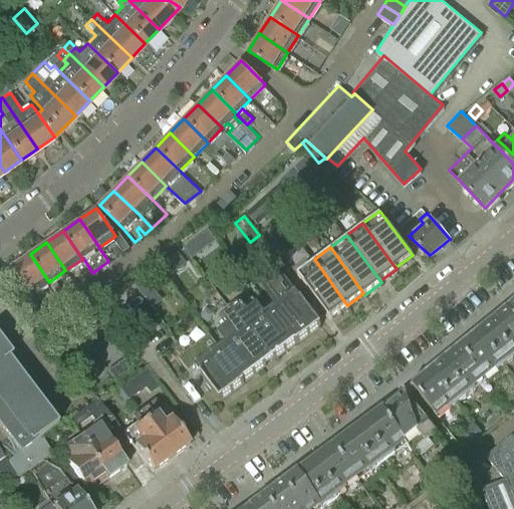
[(32,294),(49,282),(30,254),(12,266),(32,294)]
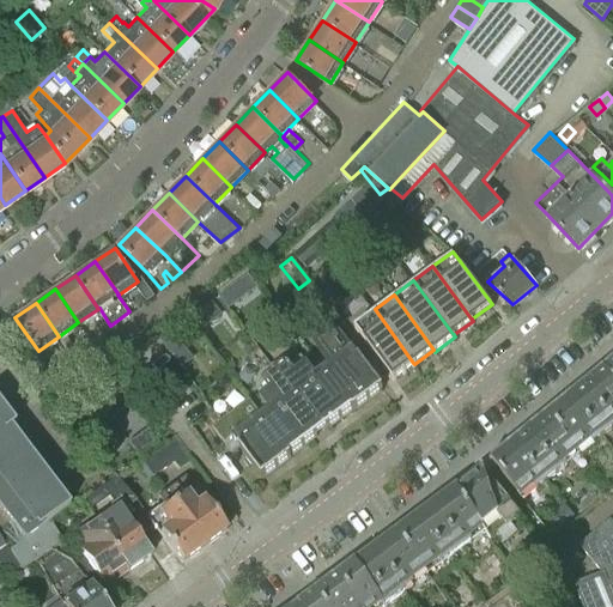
[(413,363),(375,309),(354,325),(394,377),(413,363)]
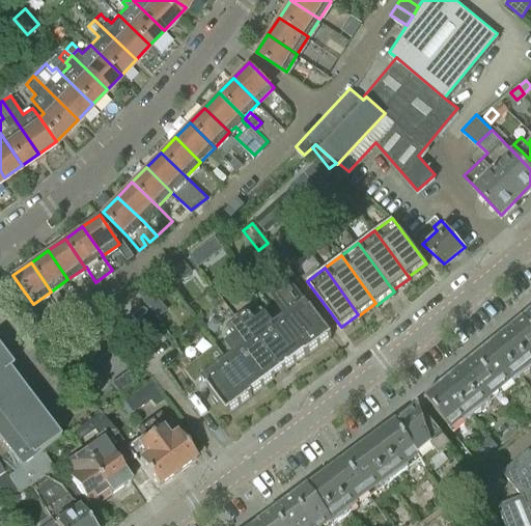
[(195,382),(201,377),(227,411),(252,392),(306,352),(307,353),(332,334),(291,279),(285,278),(272,288),(271,295),(284,313),(274,321),(266,310),(255,319),(251,312),(246,311),(231,322),(231,328),(235,333),(225,341),(232,352),(226,357),(216,343),(185,367),(195,382)]
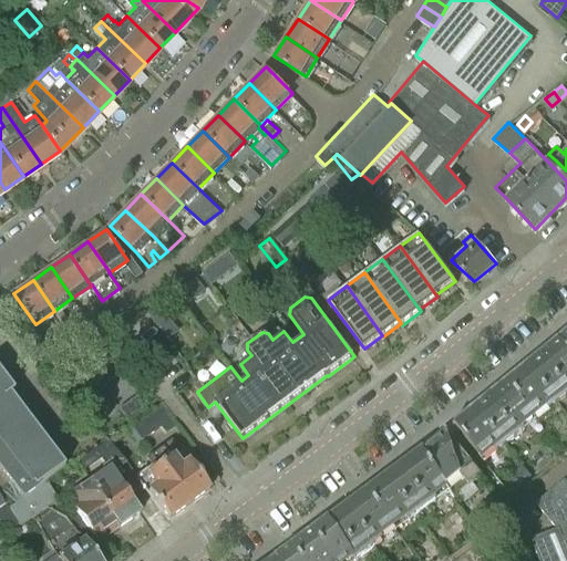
[(169,318),(157,303),(146,311),(158,326),(169,318)]
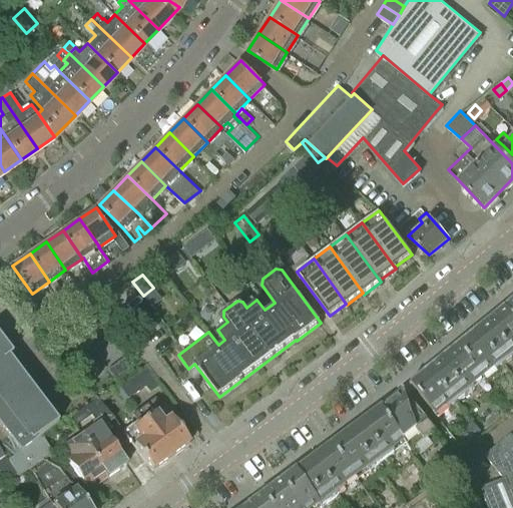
[(462,344),(460,346),(486,378),(512,355),(512,315),(506,308),(504,310),(501,309),(497,313),(497,316),(471,337),(467,337),(463,341),(462,344)]
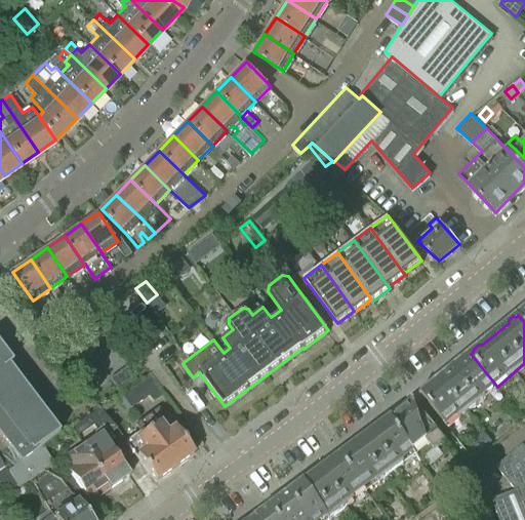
[(0,433),(19,460),(41,444),(58,431),(8,363),(11,361),(0,345),(0,433)]
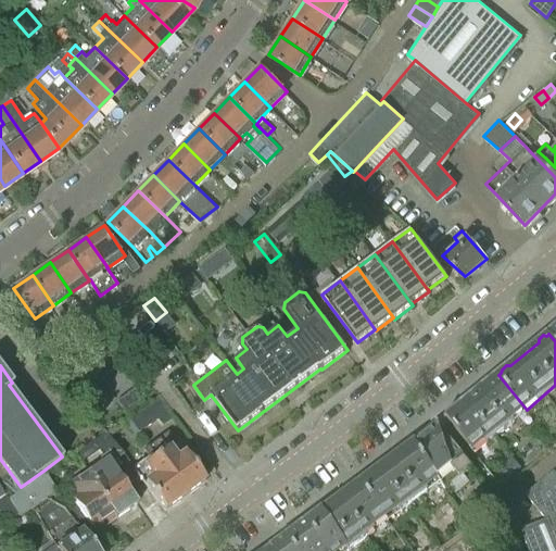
[(475,452),(527,410),(498,375),(496,376),(493,375),(488,380),(487,384),(458,407),(455,407),(450,411),(450,414),(446,416),(475,452)]
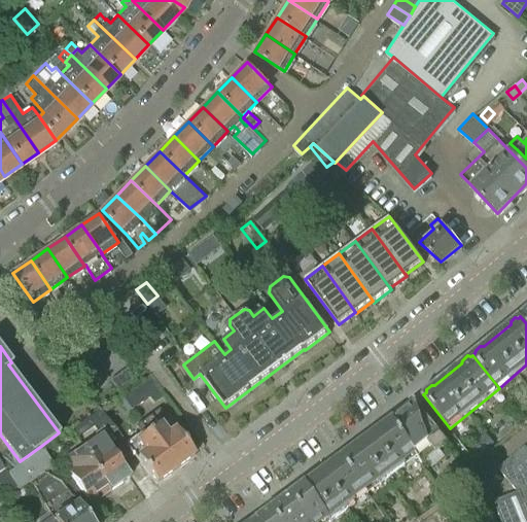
[(135,377),(127,366),(109,378),(118,389),(135,377)]
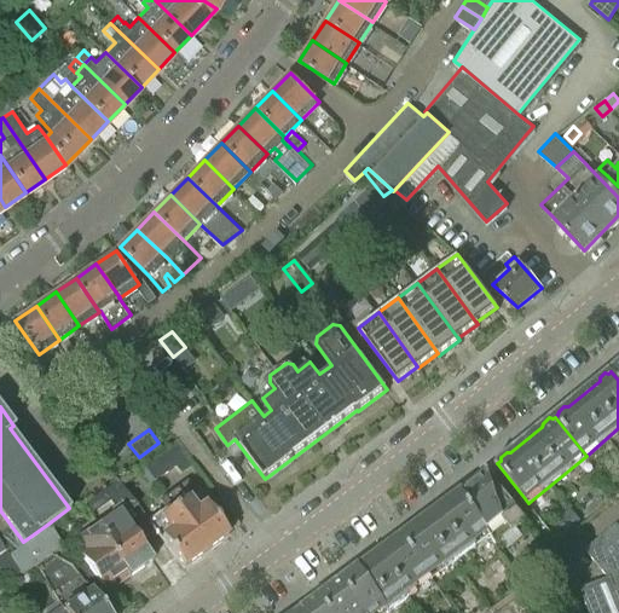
[(138,466),(148,481),(178,460),(180,463),(190,456),(177,437),(143,462),(138,466)]
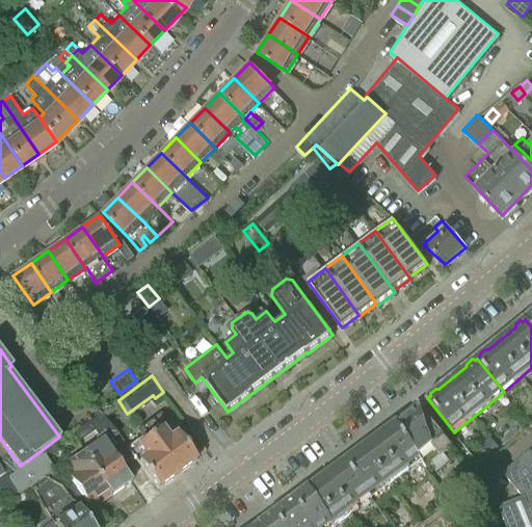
[(425,465),(450,445),(451,444),(420,405),(418,406),(416,404),(403,414),(405,416),(397,422),(422,457),(421,458),(425,465)]
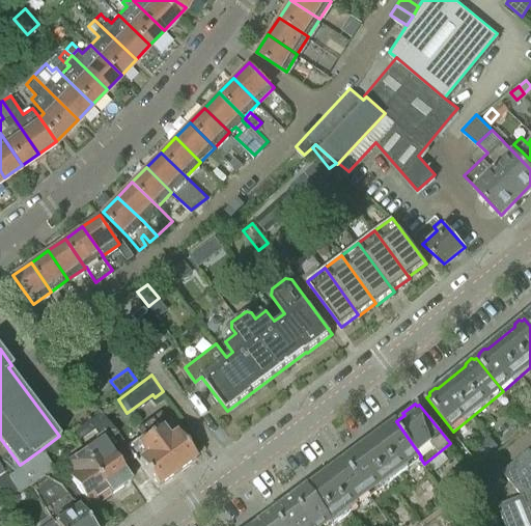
[(157,485),(195,457),(160,408),(135,426),(139,433),(126,442),(157,485)]
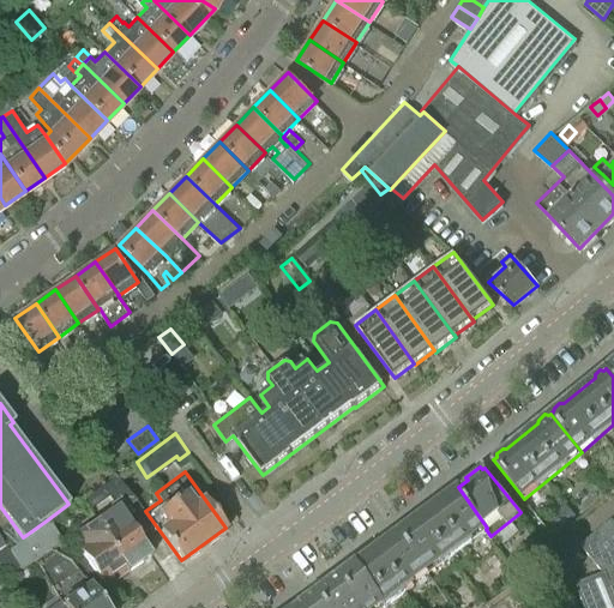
[(151,552),(121,509),(136,499),(118,475),(114,476),(84,494),(91,503),(107,493),(115,505),(98,516),(108,530),(104,533),(127,567),(151,552)]
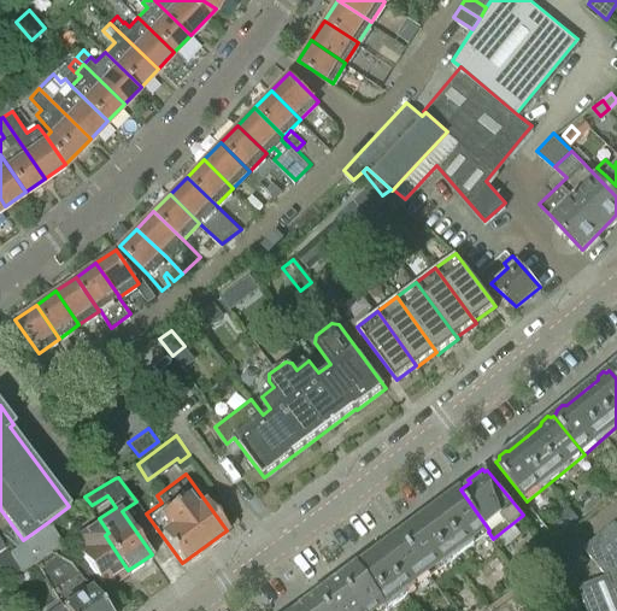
[(563,495),(575,486),(569,477),(556,487),(563,495)]
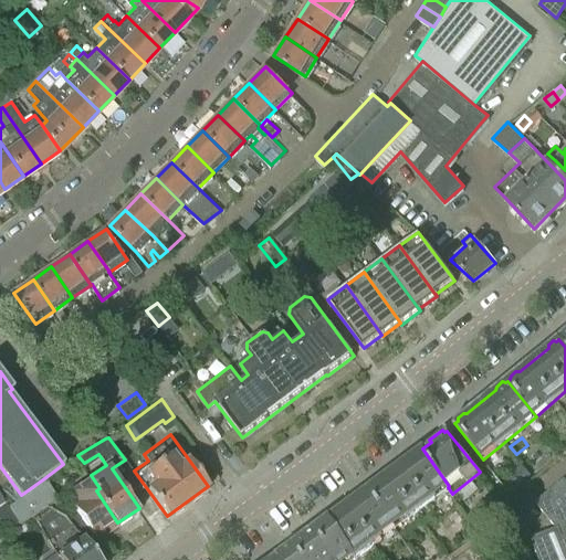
[(370,488),(367,489),(395,527),(448,487),(449,486),(422,448),(419,452),(416,451),(409,455),(409,458),(379,482),(376,481),(370,485),(370,488)]
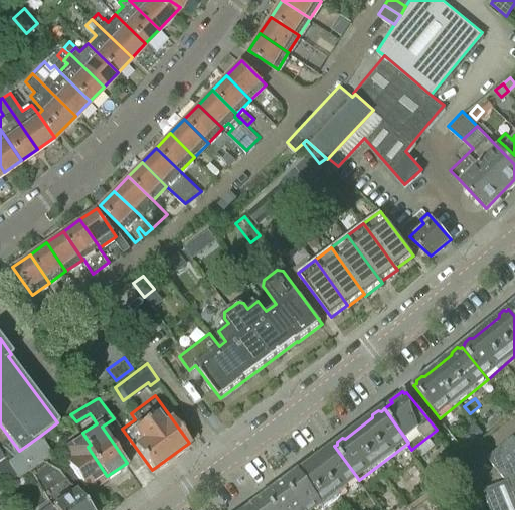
[(465,444),(468,442),(483,430),(474,418),(456,433),(465,444)]
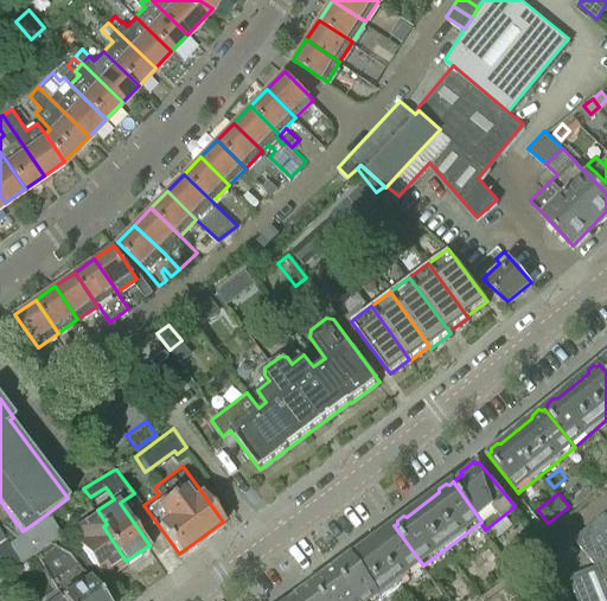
[(61,506),(50,515),(58,525),(68,517),(61,506)]
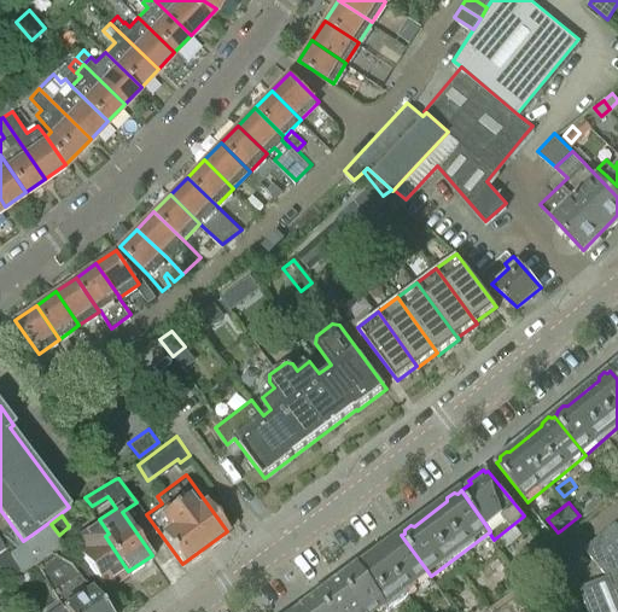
[(617,611),(617,520),(616,518),(583,545),(586,547),(608,573),(578,584),(589,611),(617,611)]
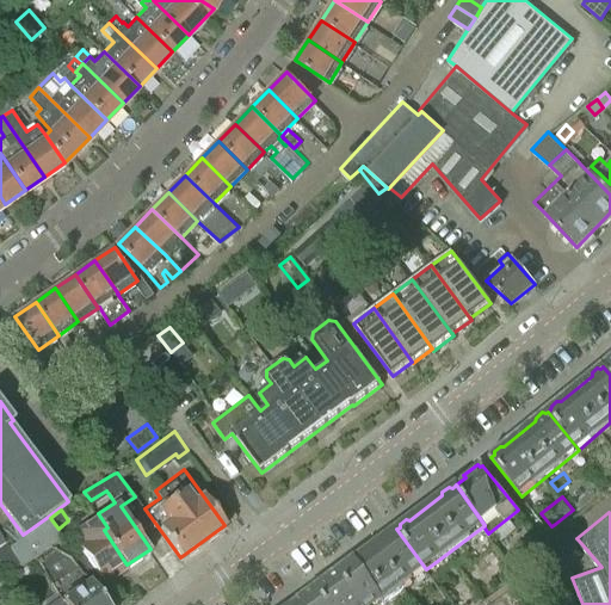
[(107,528),(98,513),(76,529),(85,541),(80,544),(105,580),(127,565),(104,530),(107,528)]
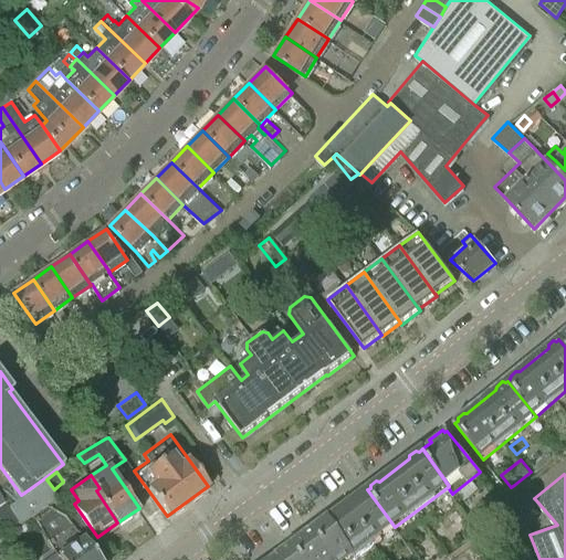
[(44,478),(21,495),(8,505),(12,511),(20,522),(31,514),(46,503),(56,495),(44,478)]
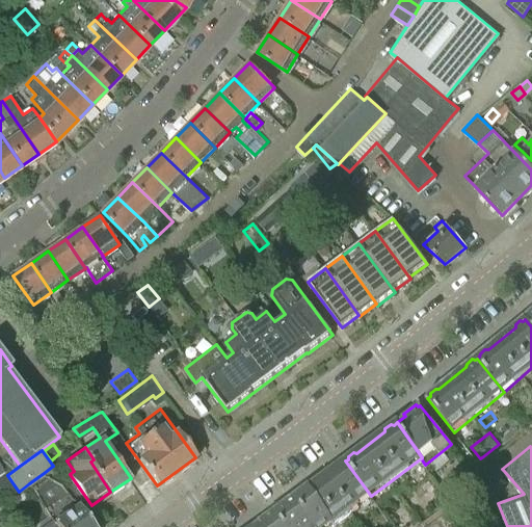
[(336,522),(371,496),(345,460),(343,463),(340,462),(335,466),(335,469),(310,488),(336,522)]
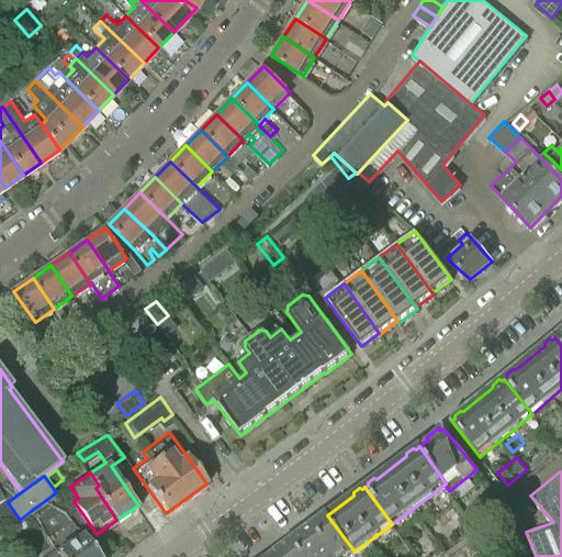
[(0,514),(0,515),(12,509),(8,502),(6,499),(0,501),(0,514)]
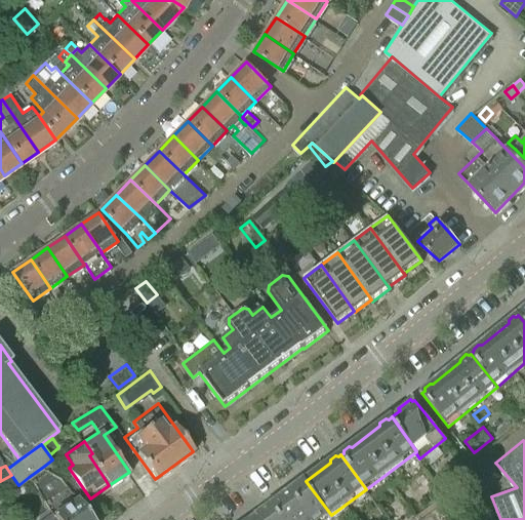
[(90,519),(76,498),(61,476),(43,467),(29,477),(50,514),(53,519),(90,519)]
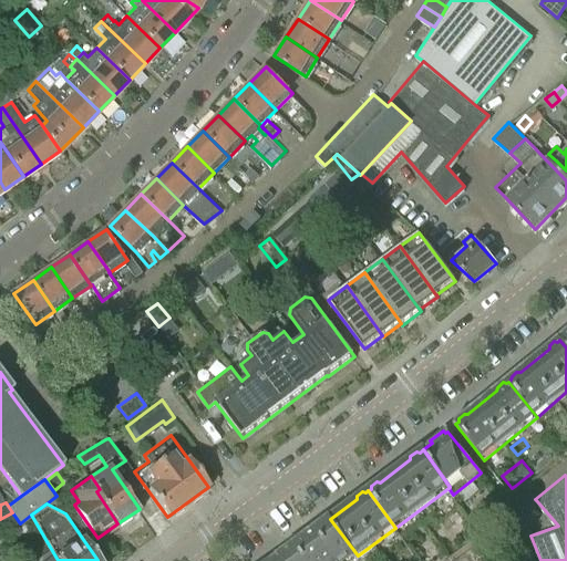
[(317,529),(309,534),(310,534),(315,532),(336,560),(350,560),(358,556),(330,519),(326,522),(322,521),(317,526),(317,529)]
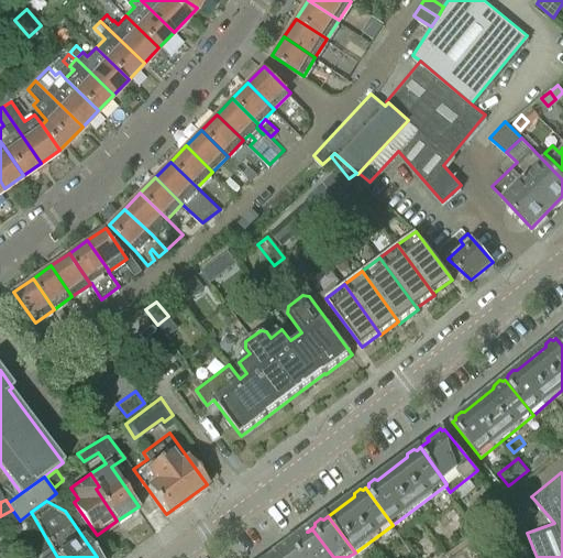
[(333,557),(312,529),(308,532),(307,532),(289,545),(288,545),(286,545),(279,549),(279,553),(277,554),(279,557),(333,557)]
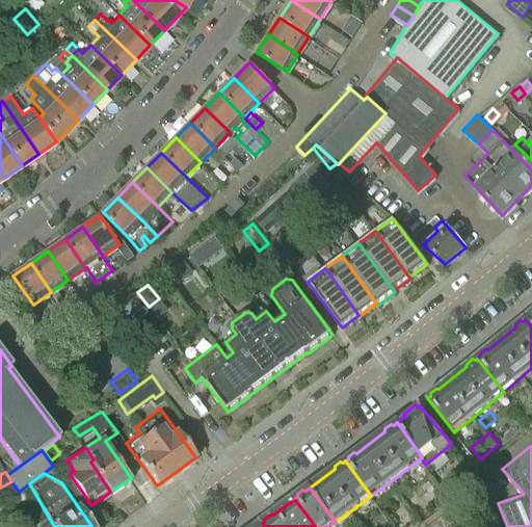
[(414,526),(415,526),(424,526),(452,506),(449,500),(414,526)]
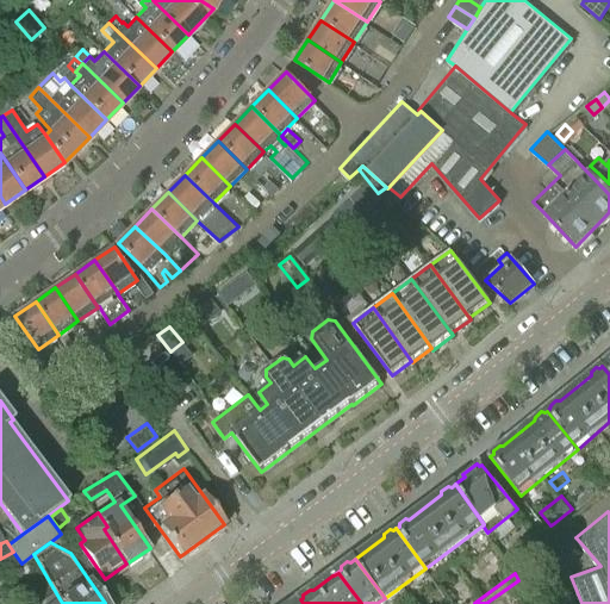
[(526,603),(518,580),(486,603),(526,603)]
